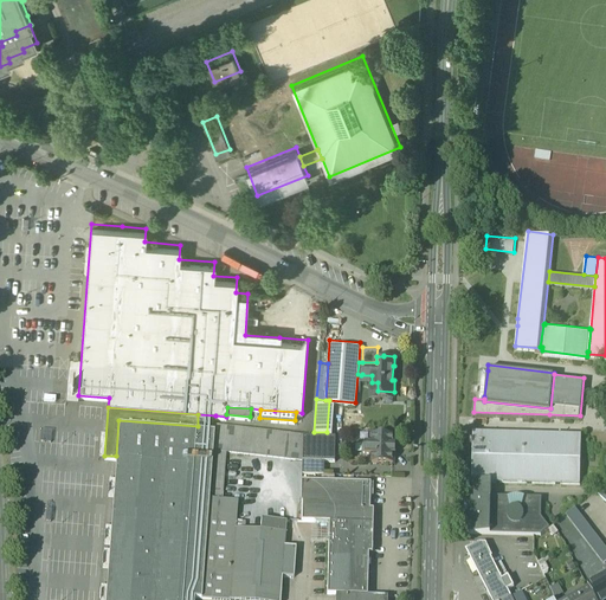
[(216,415),(198,414),(198,426),(214,427),(214,420),(216,415)]
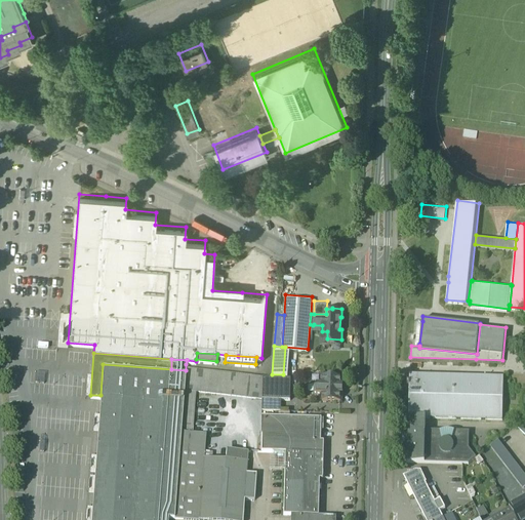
[(171,369),(103,364),(101,395),(91,519),(167,519),(168,515),(174,515),(182,430),(185,388),(186,370),(171,369)]
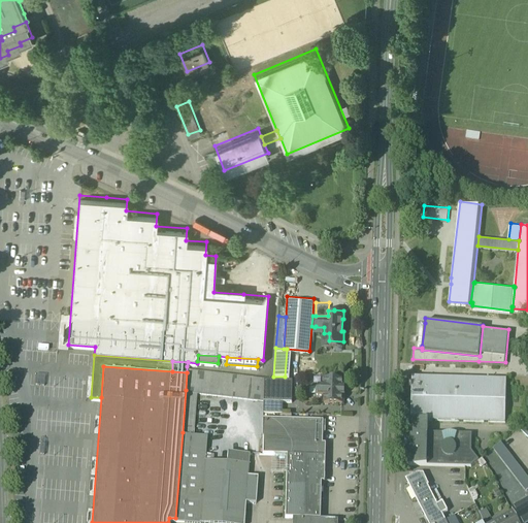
[(187,372),(186,390),(198,391),(264,398),(265,377),(187,366),(187,372)]
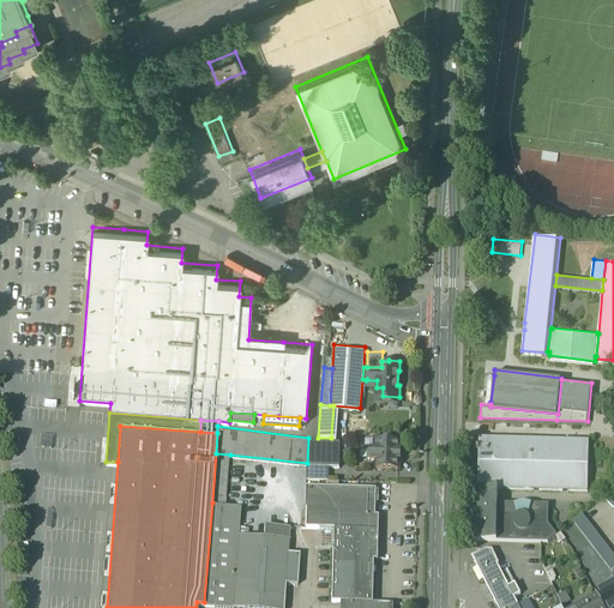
[(589,437),(480,434),(480,461),(480,483),(498,483),(588,486),(589,437)]
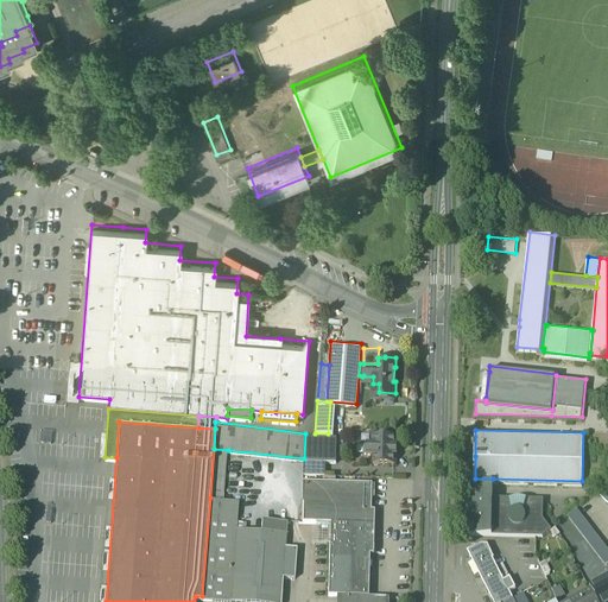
[(396,432),(374,432),(373,441),(367,441),(366,451),(373,451),(373,460),(394,461),(394,451),(397,451),(398,442),(394,442),(396,432)]
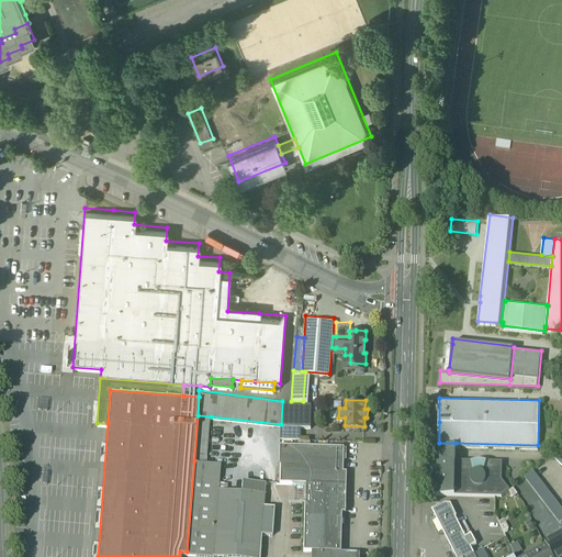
[(291,401),(282,401),(281,424),(301,424),(311,424),(311,402),(303,401),(291,401)]
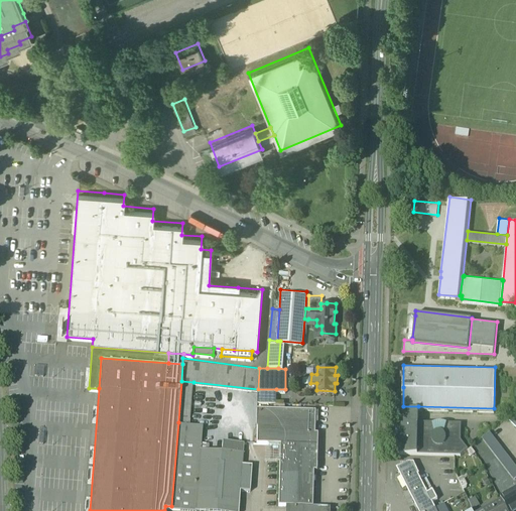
[(181,381),(178,422),(185,422),(190,423),(194,382),(181,381)]
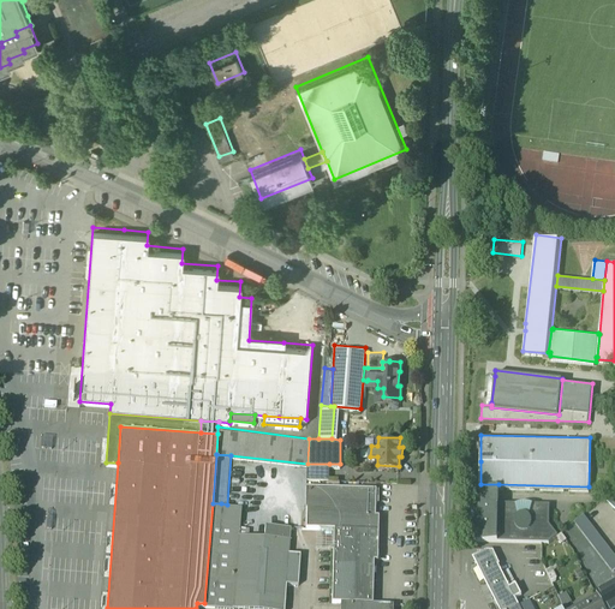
[(329,464),(308,464),(308,476),(329,477),(329,464)]
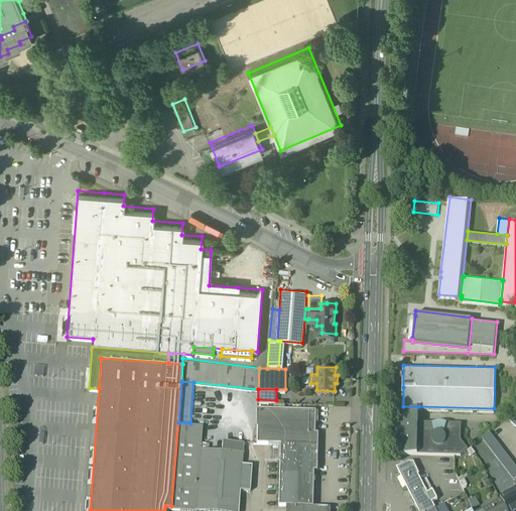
[(315,407),(257,406),(257,440),(280,440),(280,444),(278,502),(288,502),(313,503),(315,407)]
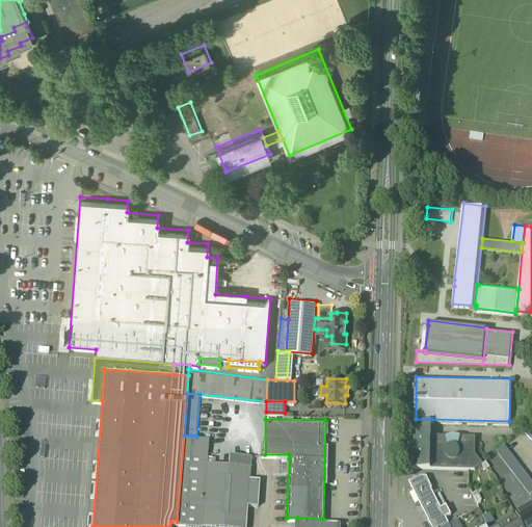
[(416,419),(408,419),(407,465),(430,465),(431,432),(431,419),(416,419)]
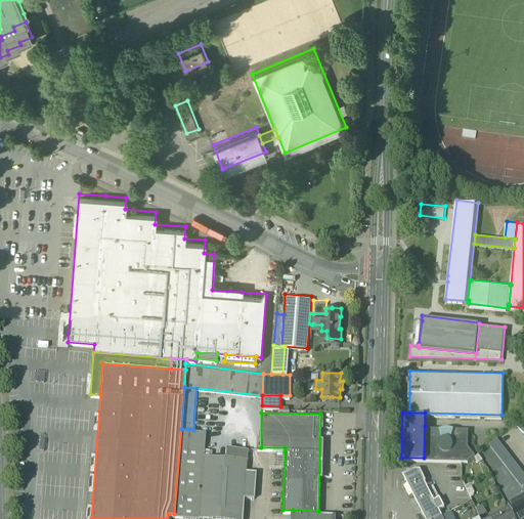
[(469,427),(425,426),(424,458),(468,459),(475,452),(468,443),(469,427)]
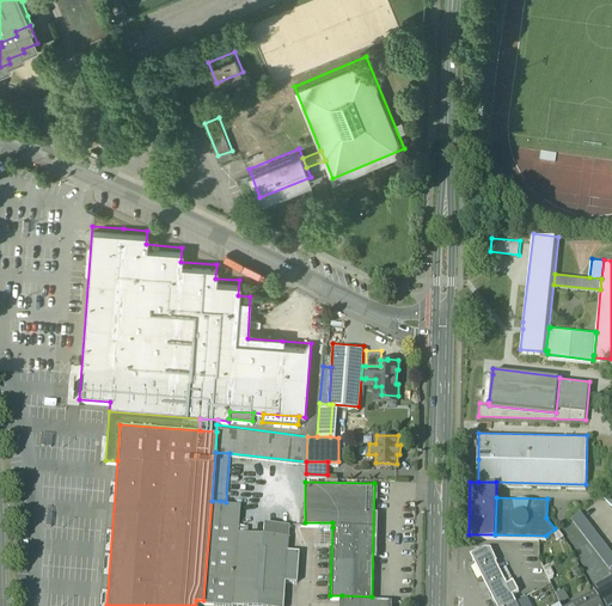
[(220,501),(212,501),(203,600),(214,601),(220,501)]
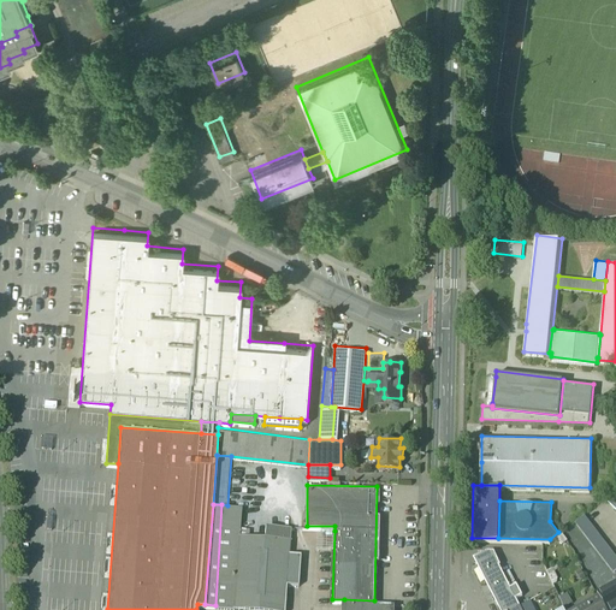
[(289,552),(291,526),(265,525),(264,537),(249,534),(249,526),(240,526),(242,505),(227,505),(221,504),(215,605),(285,609),(286,582),(298,584),(300,554),(289,552)]
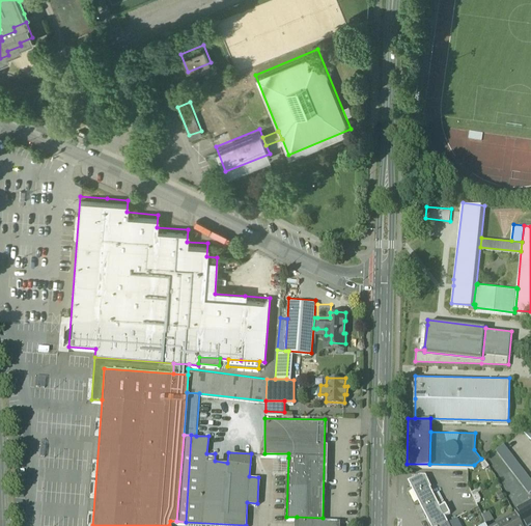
[(530,491),(530,489),(530,475),(504,442),(497,448),(530,491)]
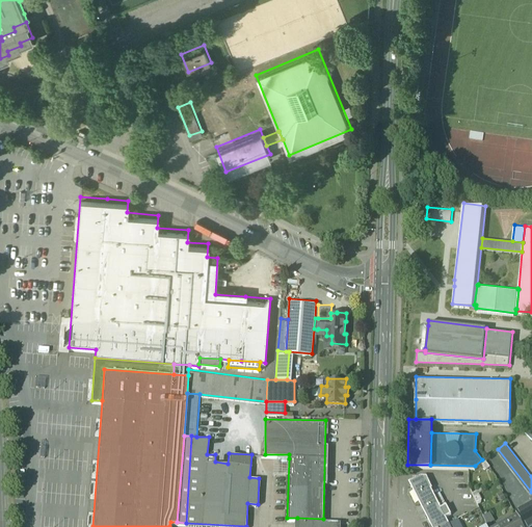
[(434,492),(426,474),(414,474),(414,478),(409,479),(432,526),(434,526),(436,526),(449,521),(446,514),(442,507),(441,504),(434,492)]
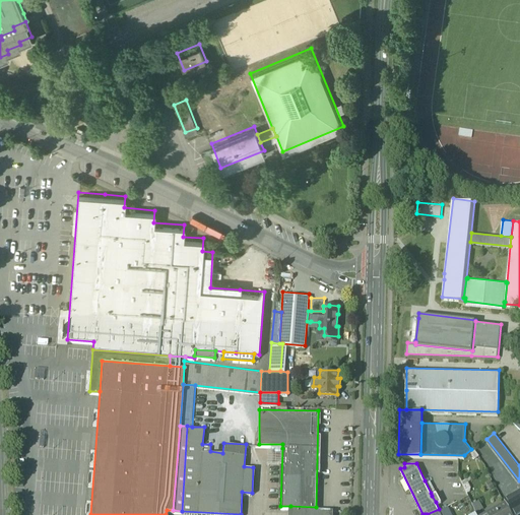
[(436,491),(430,477),(425,480),(431,493),(436,491)]
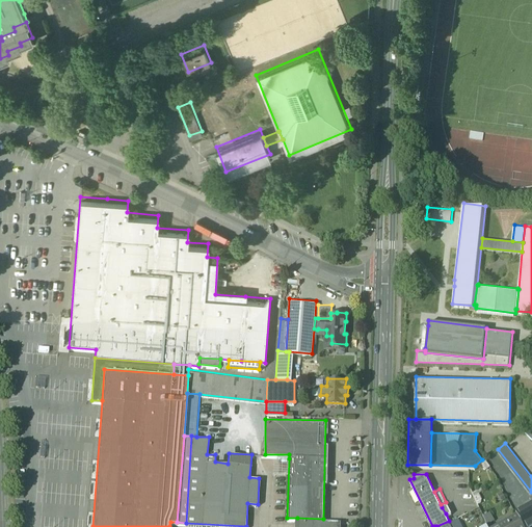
[(531,500),(523,506),(531,524),(531,500)]
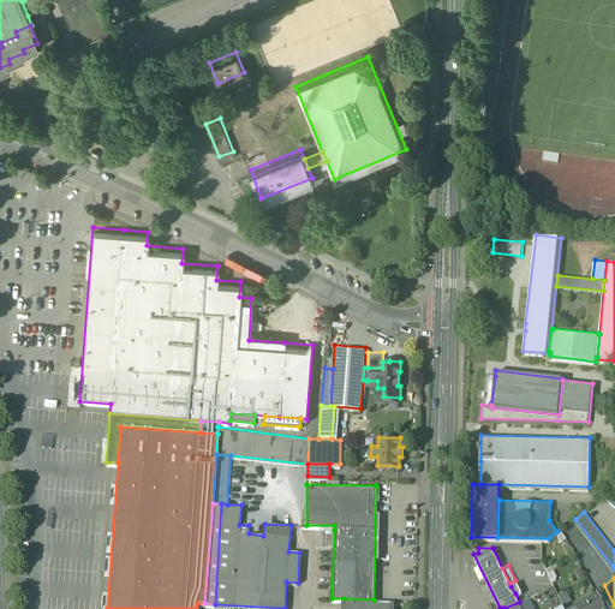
[(515,580),(509,583),(511,586),(515,593),(521,591),(515,580)]
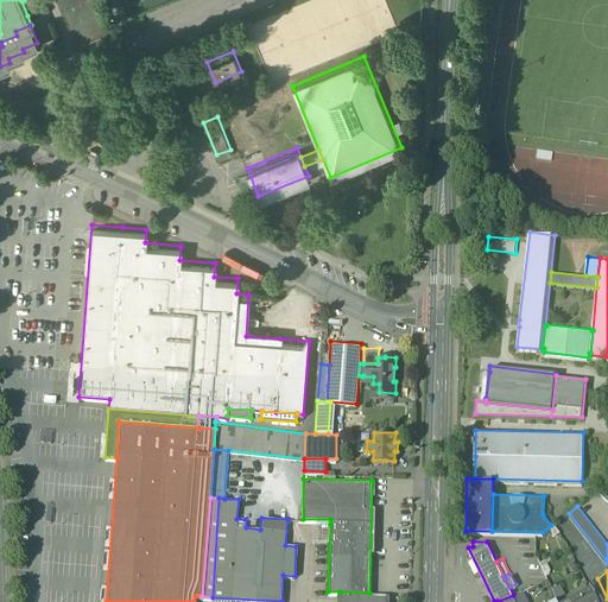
[(607,601),(607,599),(597,578),(589,583),(591,585),(600,601),(607,601)]
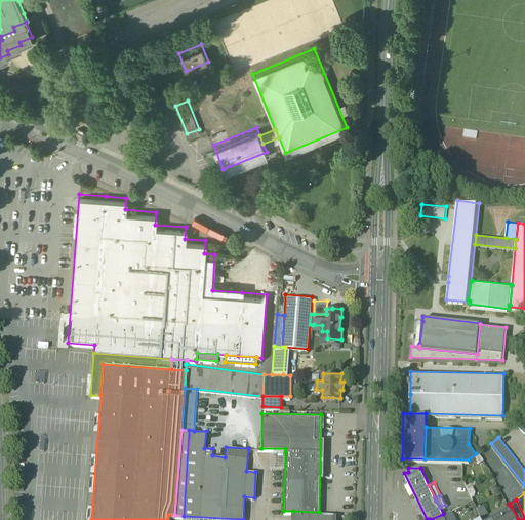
[(518,519),(511,506),(506,509),(512,519),(518,519)]
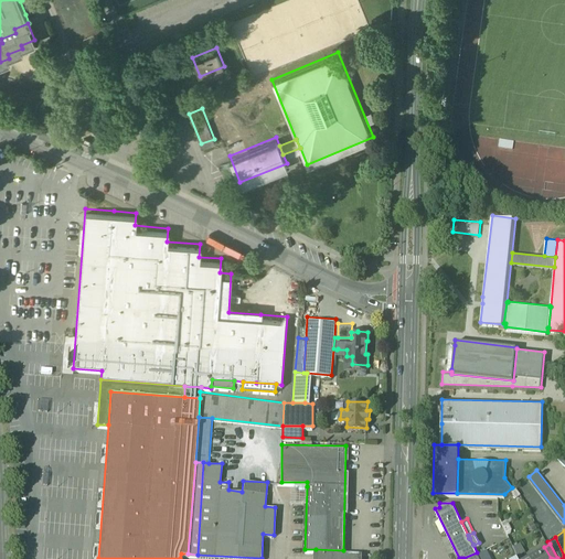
[(482,558),(487,558),(488,558),(482,547),(478,549),(482,558)]
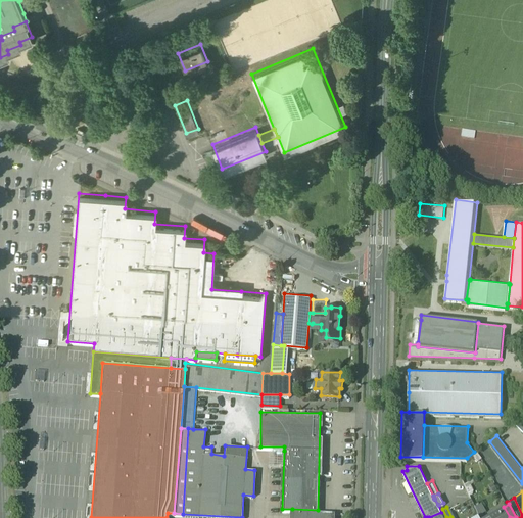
[(510,517),(504,507),(483,517),(510,517)]
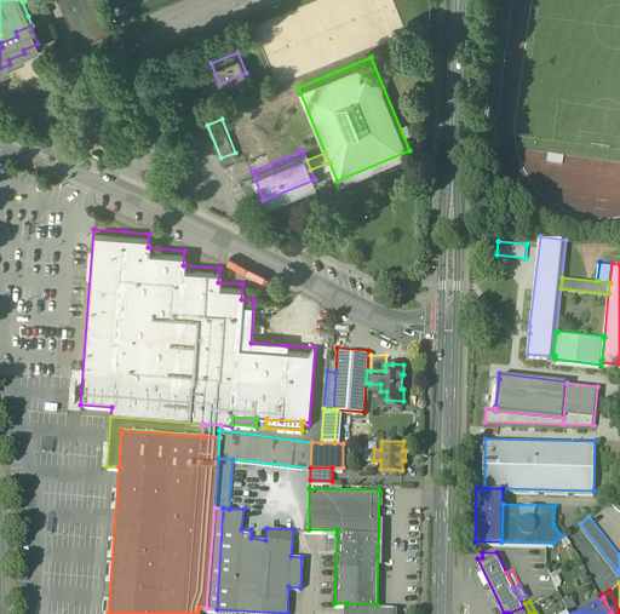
[(377,604),(346,603),(346,607),(345,613),(394,613),(395,604),(377,604)]
